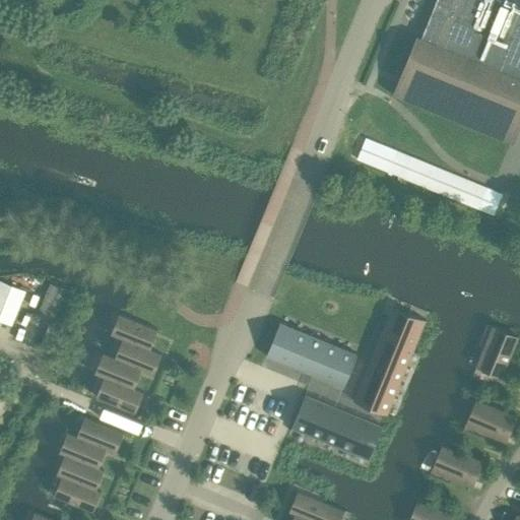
[(401,85),(397,96),(511,143),(519,120),(519,0),(436,0),(421,38),(404,80),(401,85)]
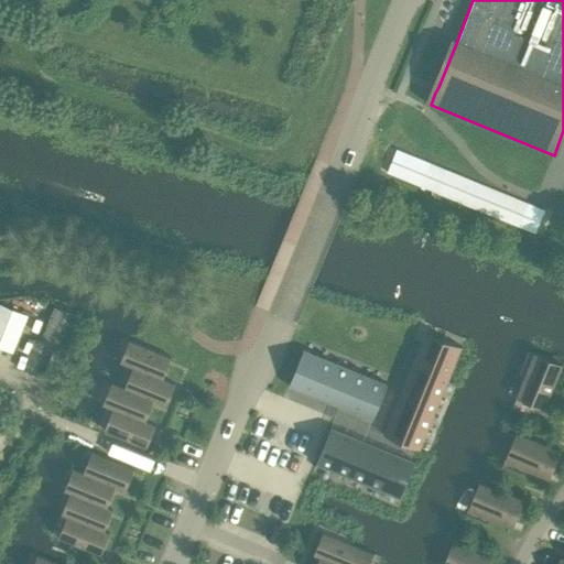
[(429,163),(420,186),(436,194),(440,185),(473,198),(469,207),(519,227),(528,204),(429,163)]
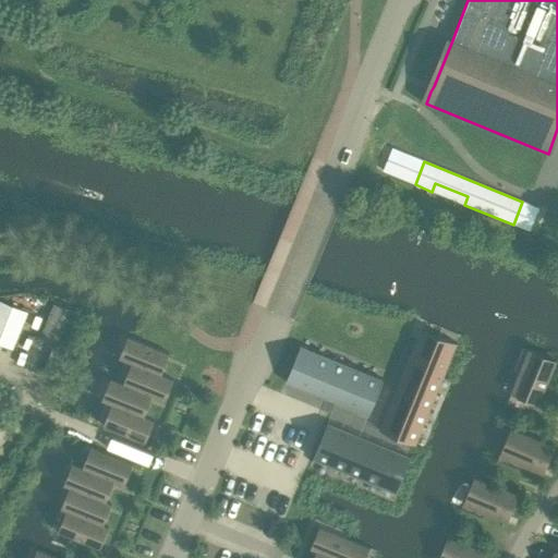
[(0,343),(12,349),(27,312),(0,300),(0,343)]
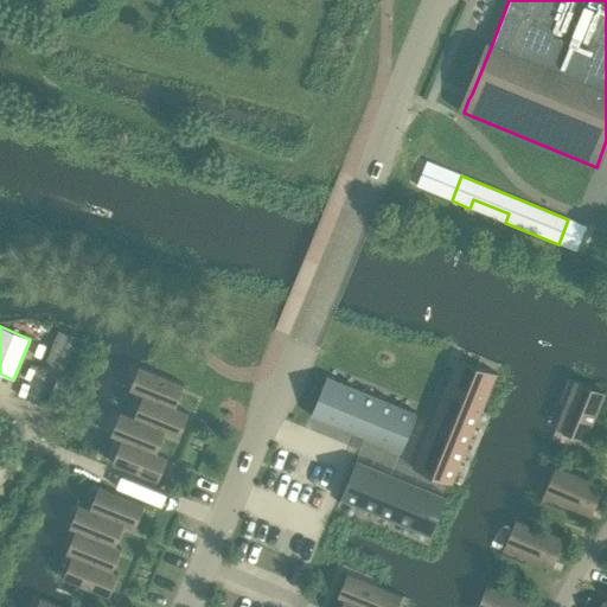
[(59,331),(43,371),(69,382),(85,342),(59,331)]
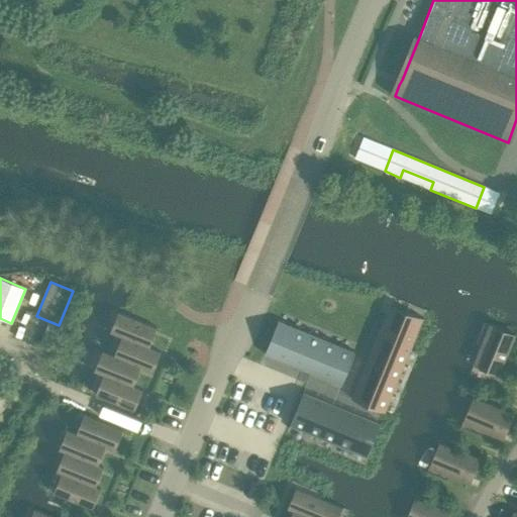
[(377,336),(410,350),(424,318),(390,304),(377,336)]
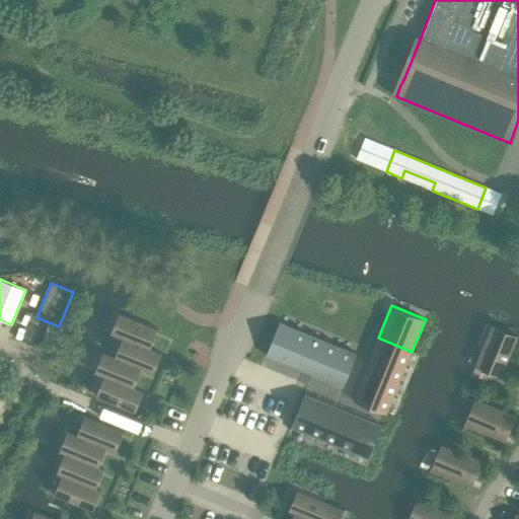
[(114,335),(125,340),(126,339),(148,348),(156,328),(122,314),(114,335)]
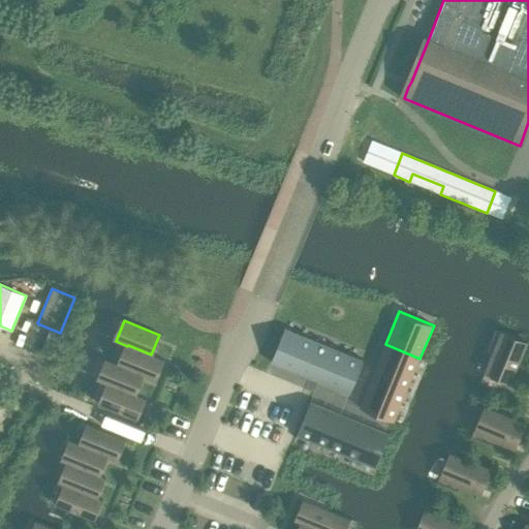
[(271,362),(286,369),(301,334),(285,328),(271,362)]
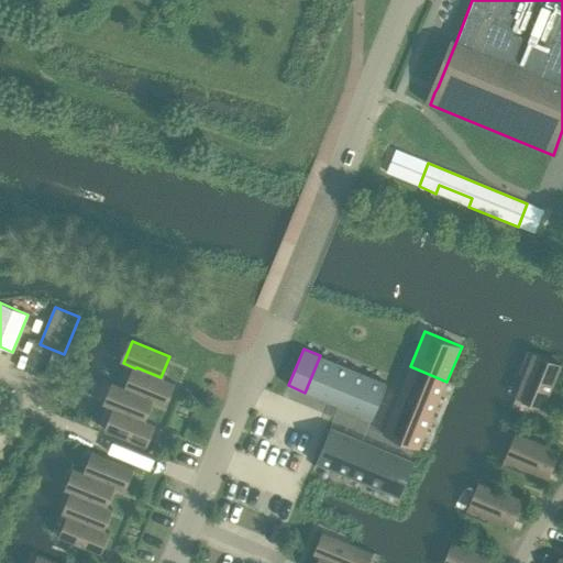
[(337,362),(320,355),(305,393),(321,399),(337,362)]
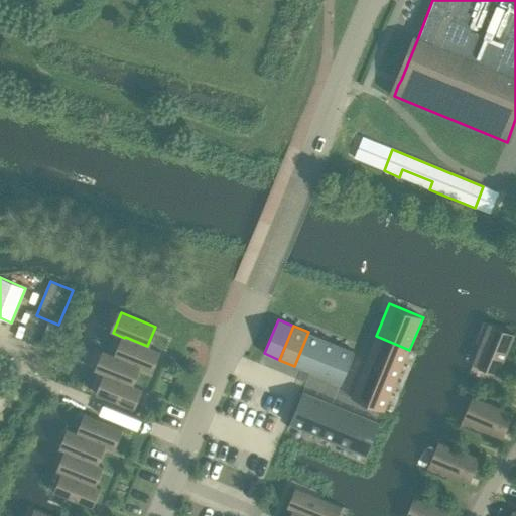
[(483,357),(479,367),(481,368),(498,375),(514,338),(494,330),(487,347),(482,345),(478,355),(483,357)]
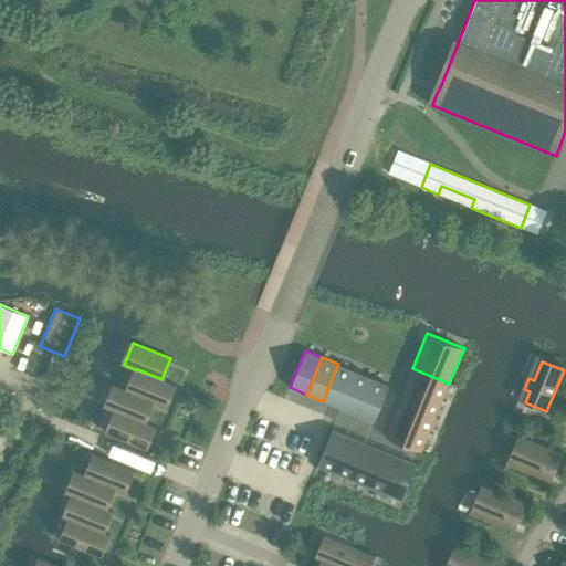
[(341,408),(355,371),(338,364),(323,401),(341,408)]
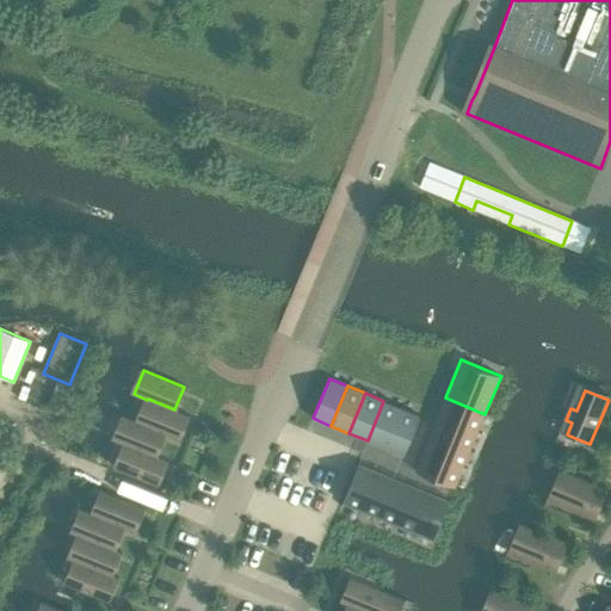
[(485,414),(445,397),(438,417),(477,432),(485,414)]
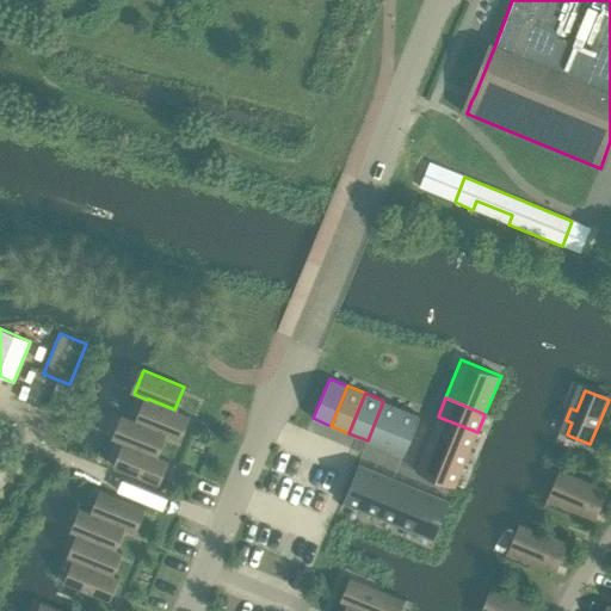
[(187,415),(174,409),(148,399),(147,400),(139,421),(139,423),(165,433),(178,439),(187,415)]
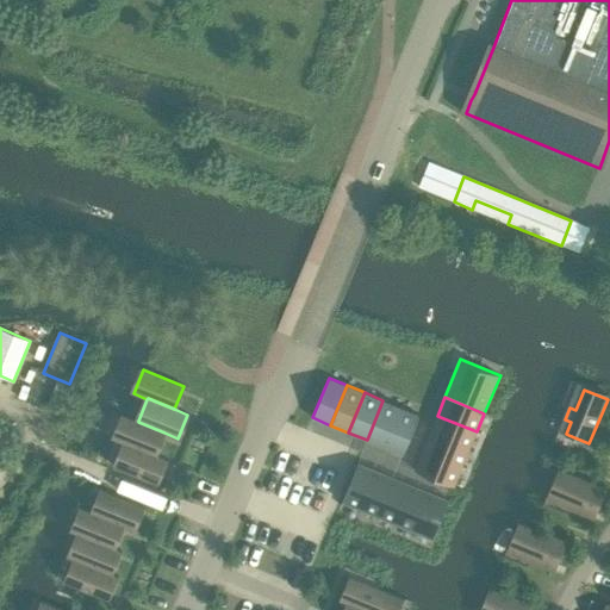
[(367,440),(385,447),(402,408),(383,400),(367,440)]
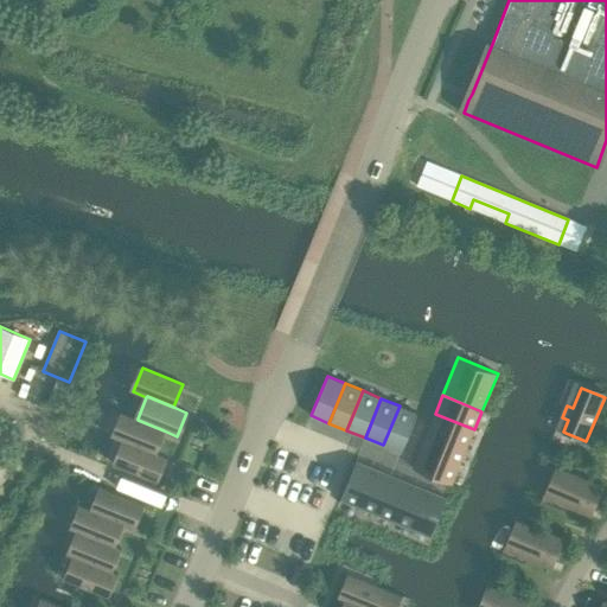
[(400,406),(383,445),(401,453),(417,413),(400,406)]
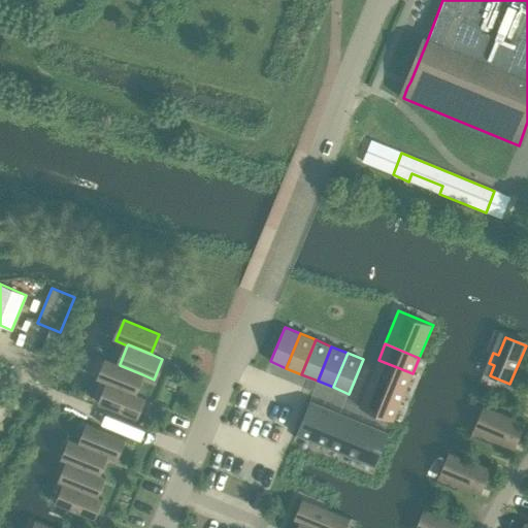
[(110,360),(107,360),(99,381),(108,384),(109,384),(134,394),(142,374),(120,365),(120,364),(110,360)]
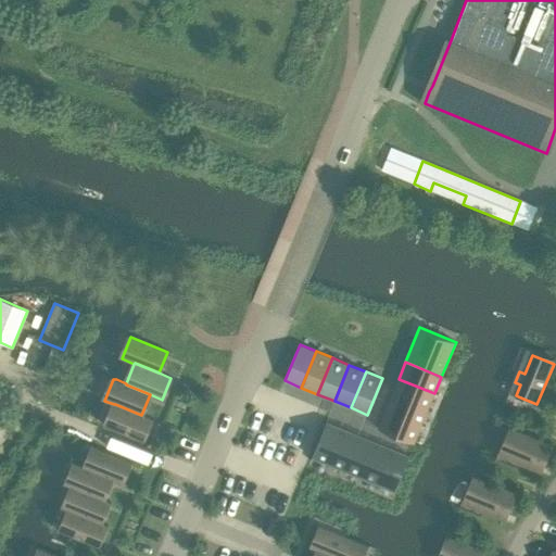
[(399,379),(391,395),(428,411),(434,393),(399,379)]
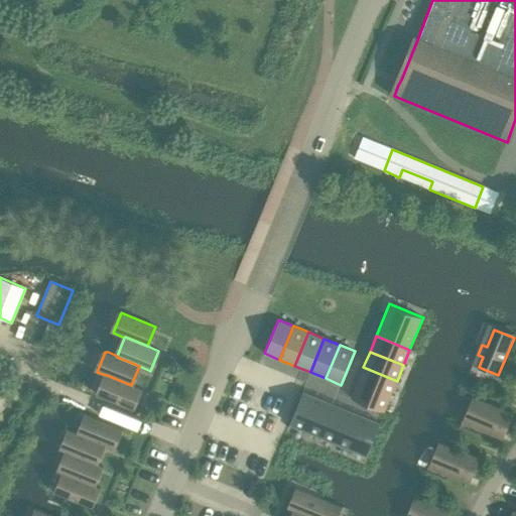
[(391,396),(397,381),(363,367),(357,382),(391,396)]
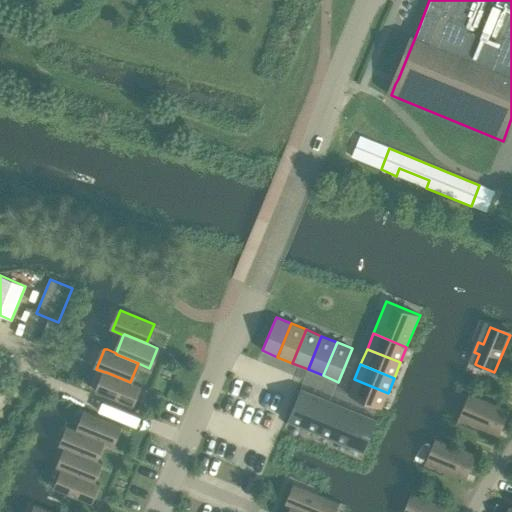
[(140,385),(130,382),(106,372),(105,372),(98,392),(131,405),(140,385)]
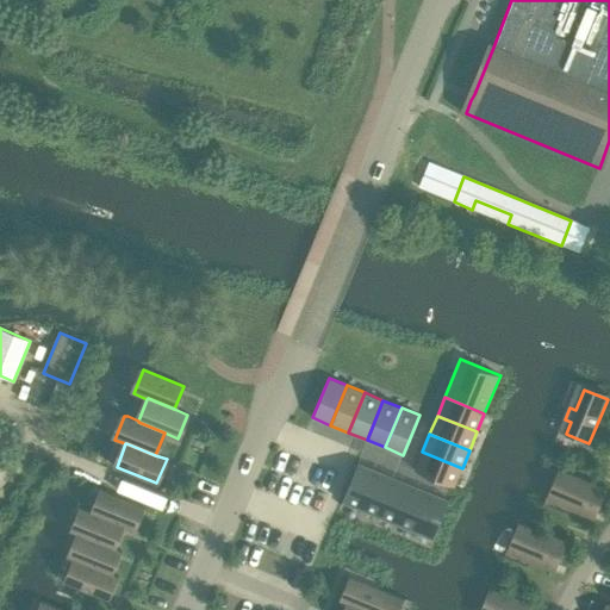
[(462,468),(422,452),(415,470),(454,486),(462,468)]
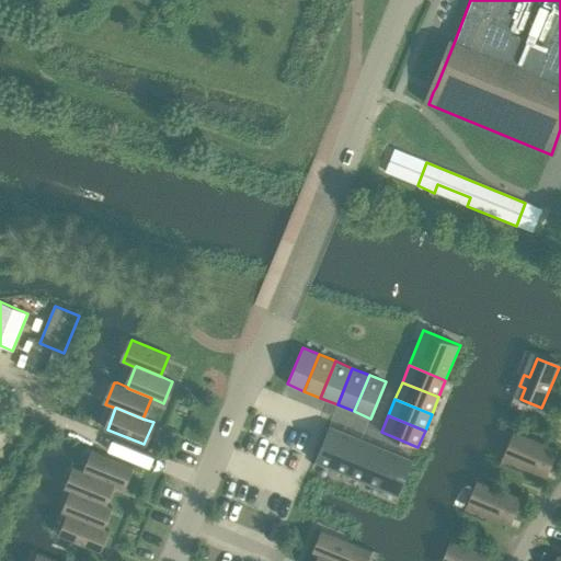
[(331,468),(346,432),(330,425),(315,461),(331,468)]
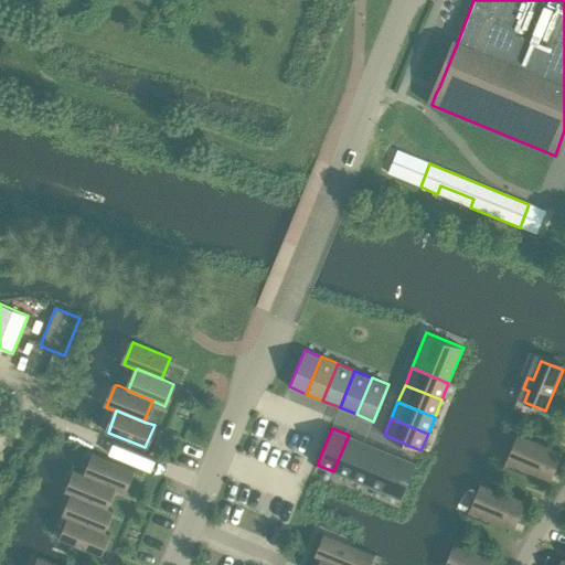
[(350,479),(365,441),(349,435),(333,471),(350,479)]
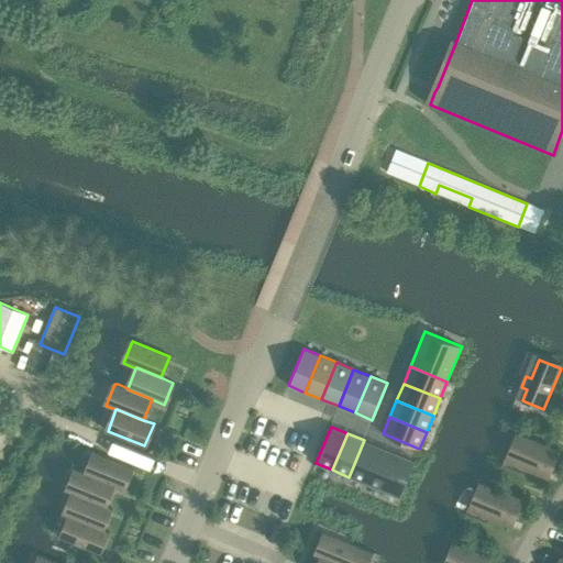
[(519,434),(509,455),(551,473),(560,451),(519,434)]
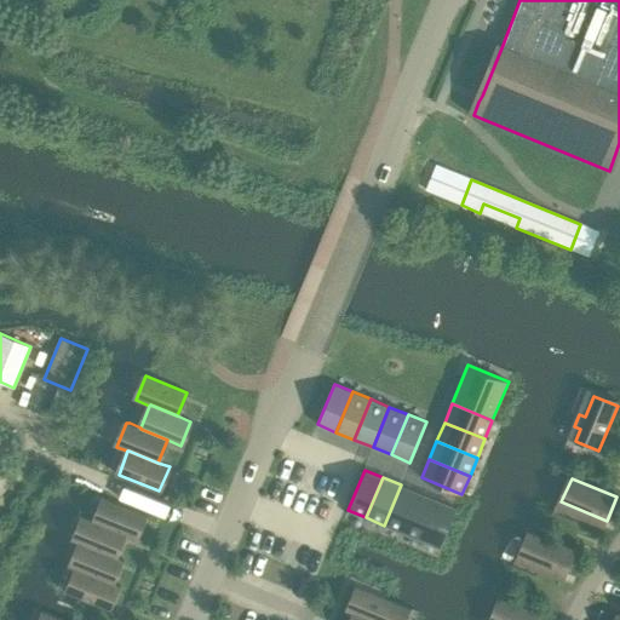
[(401,484),(384,526),(403,533),(420,492),(401,484)]
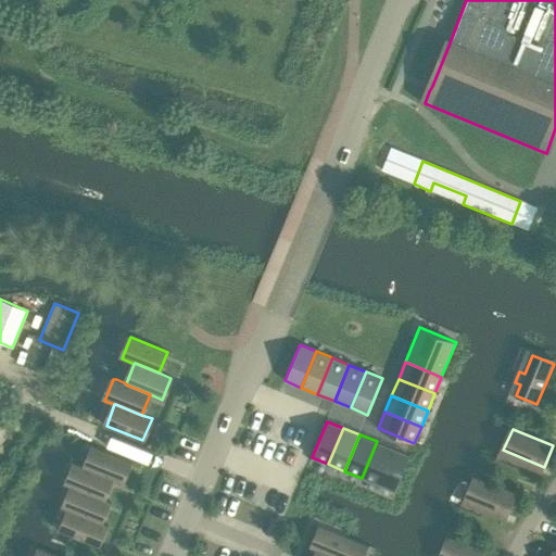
[(377,441),(362,478),(378,484),(393,449),(377,441)]
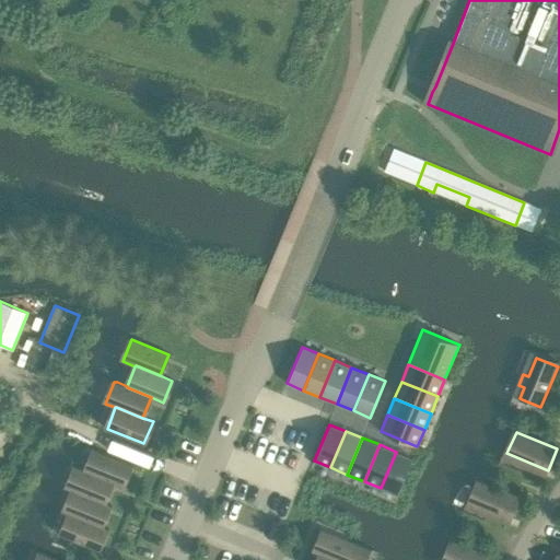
[(131,465),(94,450),(86,471),(85,471),(113,482),(123,487),(131,465)]
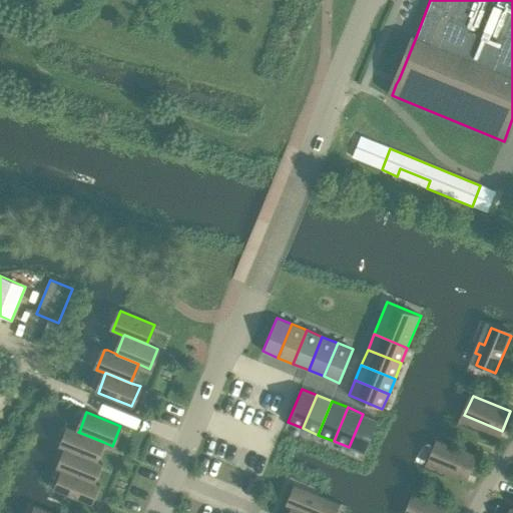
[(349,447),(364,453),(376,425),(378,420),(363,414),(349,447)]
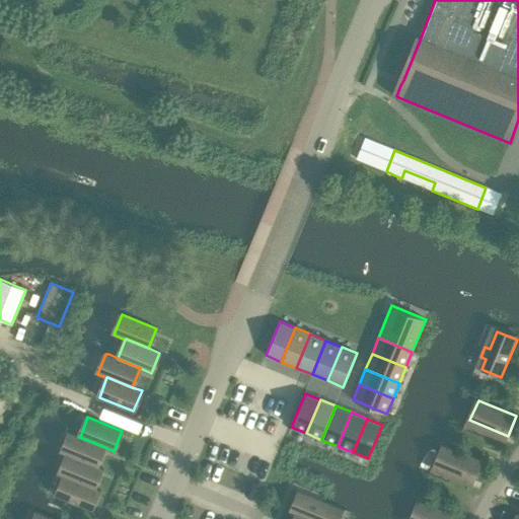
[(80,437),(70,433),(62,453),(67,455),(68,455),(96,466),(104,447),(79,437),(80,437)]
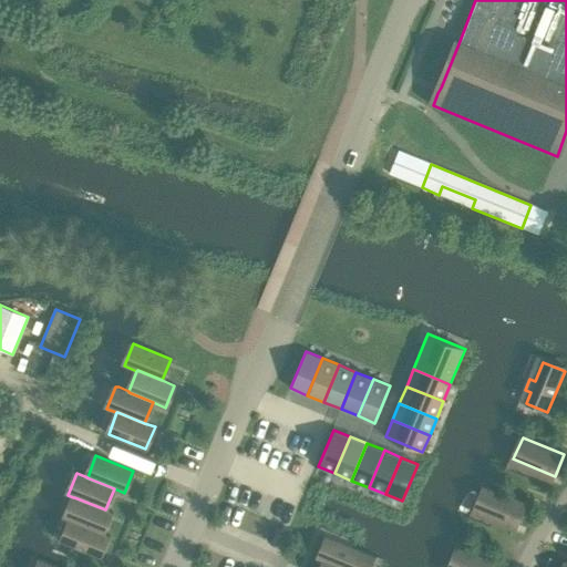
[(527,504),(491,488),(485,486),(476,508),(481,509),(515,524),(517,525),(527,504)]
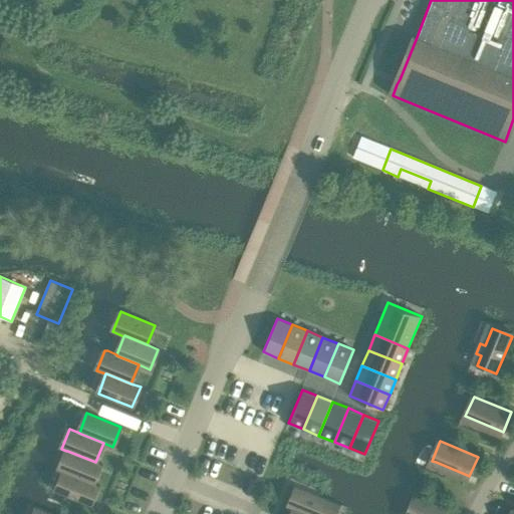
[(67,451),(66,451),(59,470),(64,472),(92,484),(93,483),(100,464),(95,462),(67,451)]
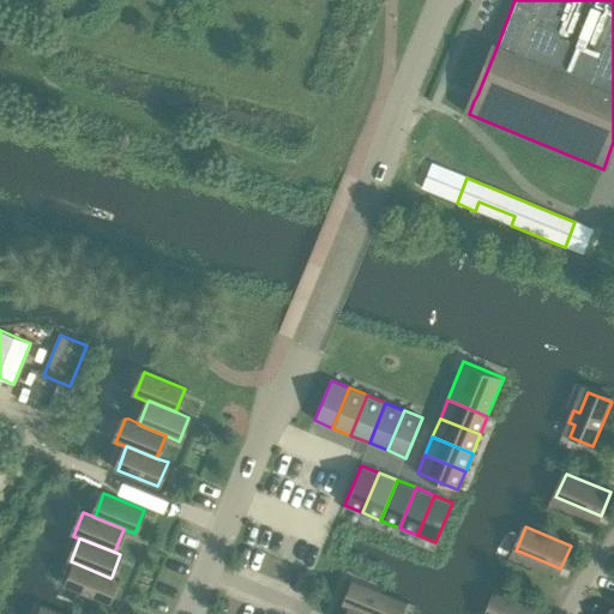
[(67,588),(86,595),(108,603),(118,579),(112,577),(110,578),(77,564),(70,582),(67,588)]
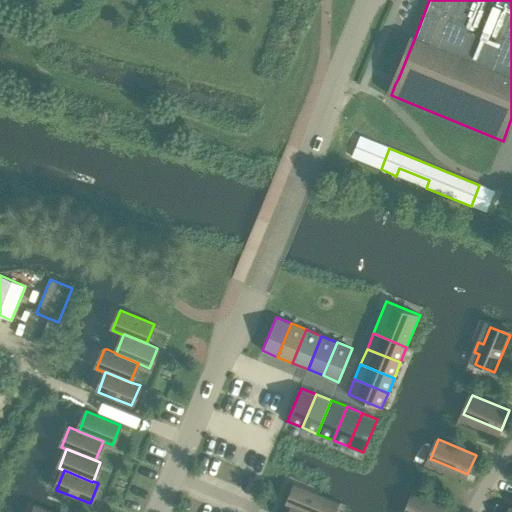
[(286,504),(291,506),(292,506),(305,511),(331,511),(336,501),(311,491),(294,484),(286,504)]
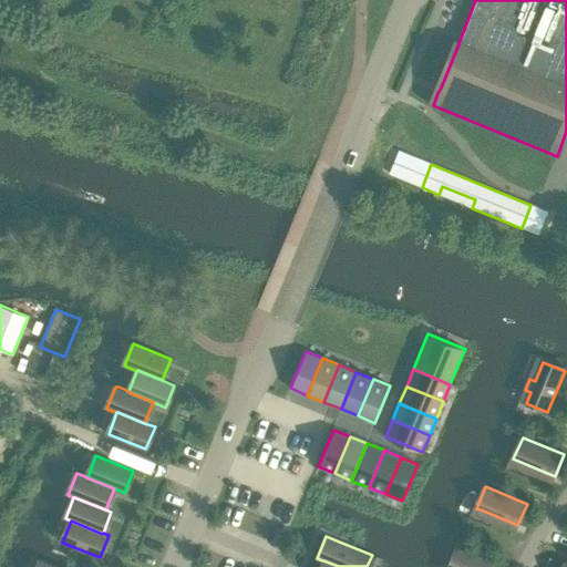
[(498,566),(500,564),(459,547),(450,566),(498,566)]
